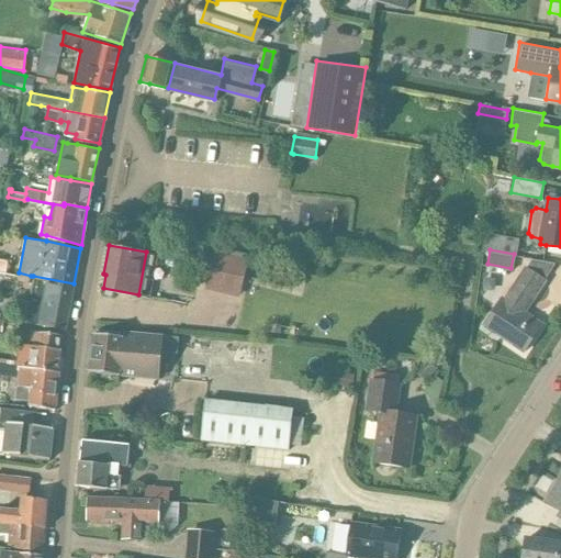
[(248,263),(213,253),(204,288),(239,297),(242,287),(244,279),(248,263)]
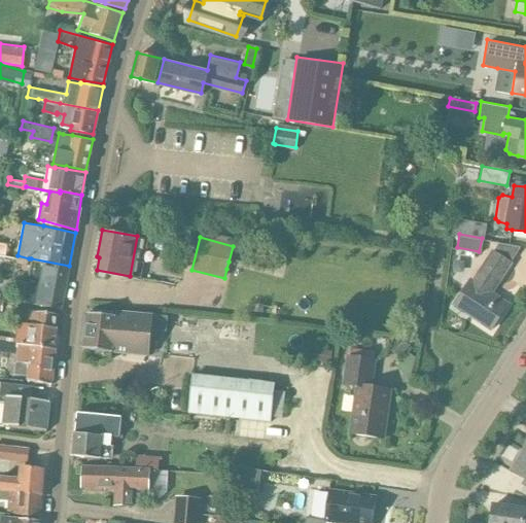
[(465,312),(465,311),(490,327),(507,302),(490,291),(510,262),(492,249),(472,279),(470,278),(456,299),(467,306),(464,311),(465,312)]
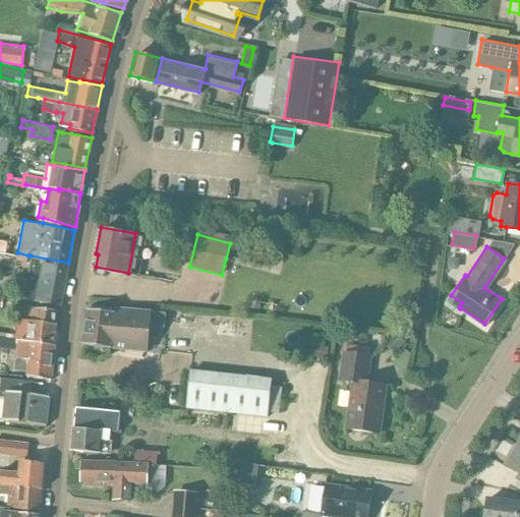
[(22,297),(29,298),(27,299),(60,304),(68,263),(31,255),(25,278),(22,297)]
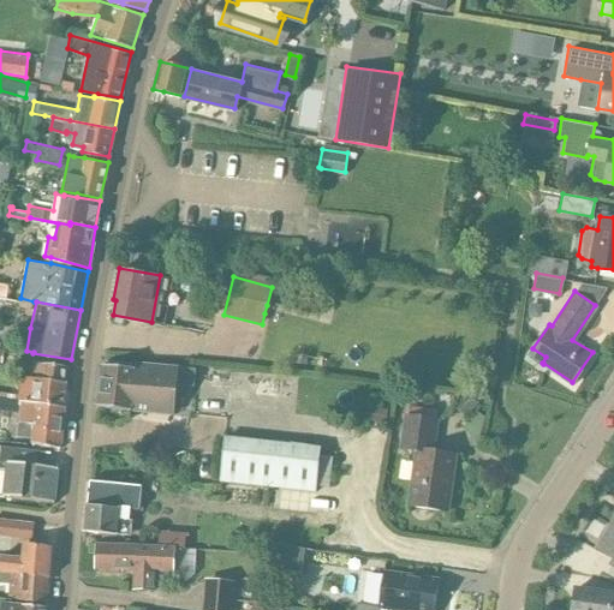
[(0,394),(65,405),(70,364),(29,359),(27,376),(22,375),(21,392),(0,389),(0,394)]
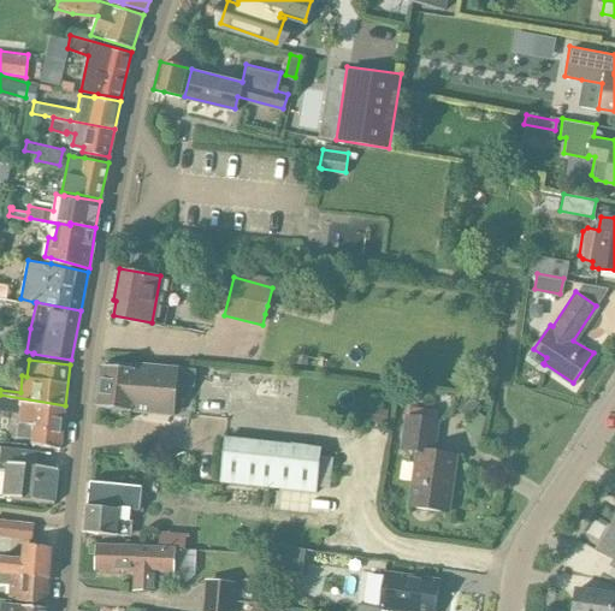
[(132,367),(126,409),(130,409),(130,408),(171,413),(177,367),(134,362),(134,367),(132,367)]
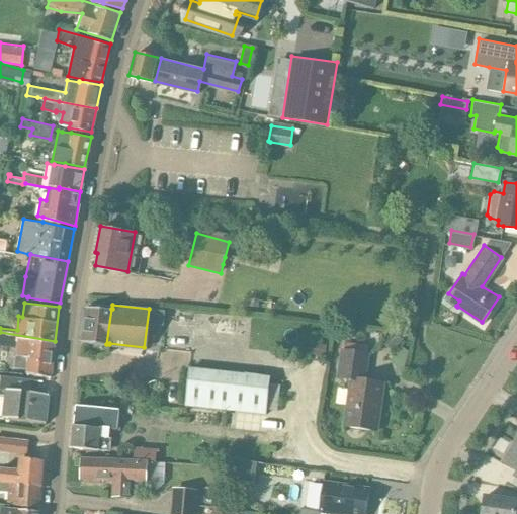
[(80,340),(82,341),(106,344),(111,309),(85,306),(80,340)]
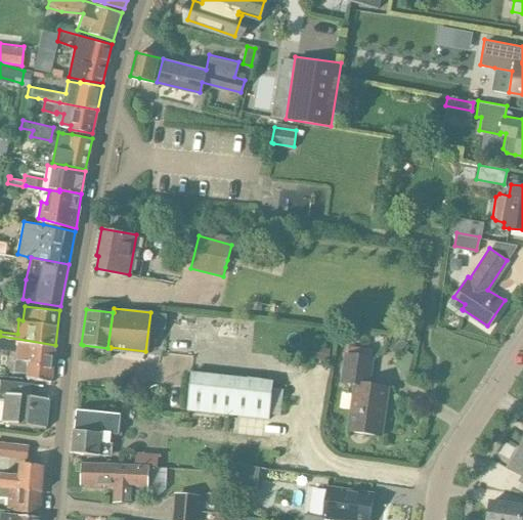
[(337,327),(336,339),(352,341),(353,329),(337,327)]
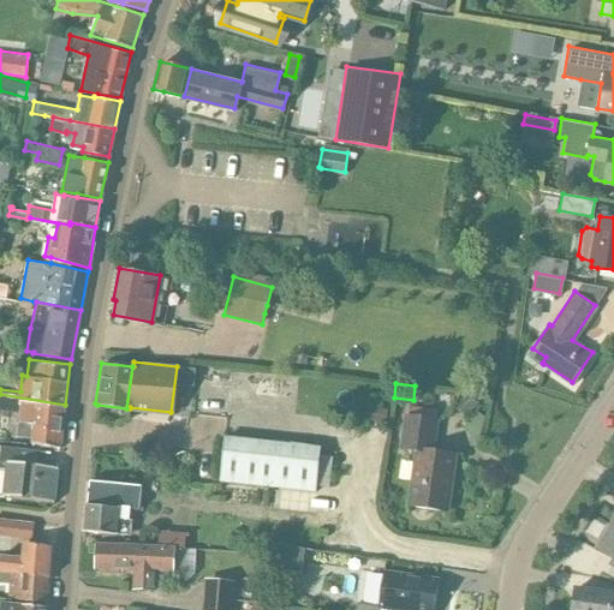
[(465,390),(453,405),(465,414),(477,401),(465,390)]
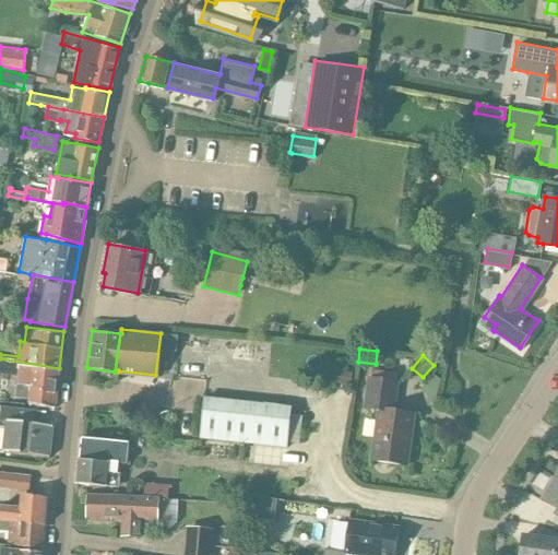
[(59,368),(0,358),(0,370),(20,374),(19,384),(31,385),(28,403),(55,405),(59,368)]
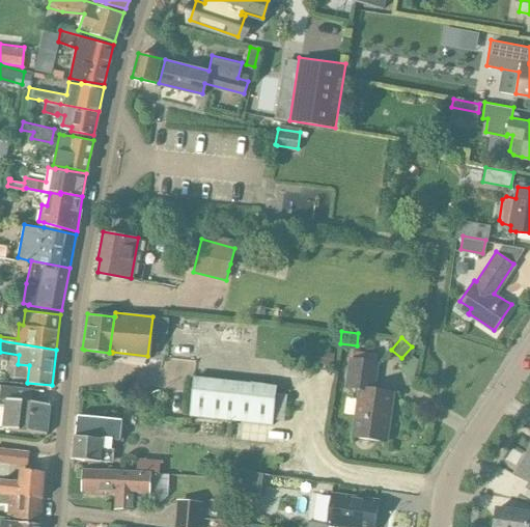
[(318,350),(317,361),(332,363),(333,352),(318,350)]
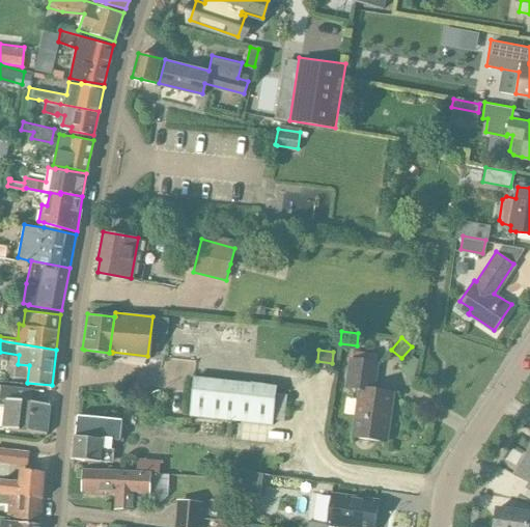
[(386,440),(393,391),(373,388),(377,361),(350,357),(345,386),(359,387),(353,435),(386,440)]
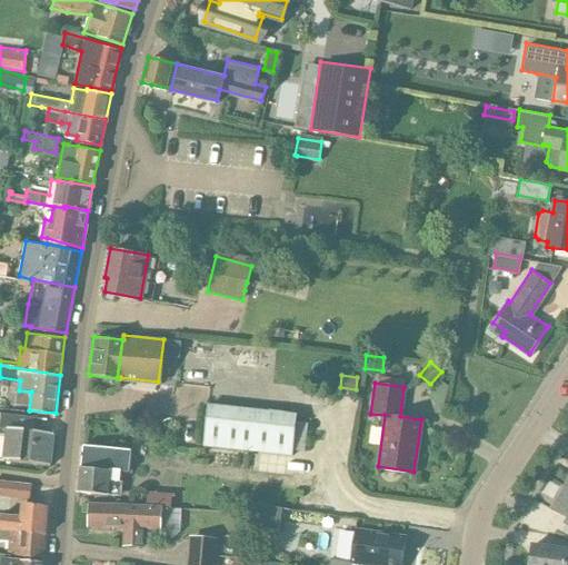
[(202,443),(291,453),(296,413),(207,403),(202,443)]
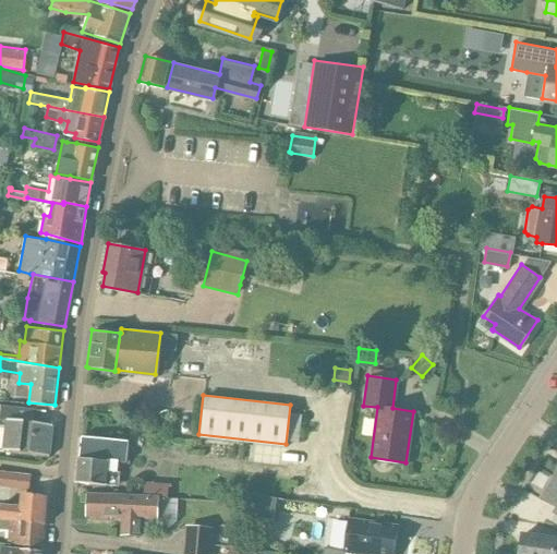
[(3,449),(49,455),(52,423),(28,420),(29,407),(0,404),(0,424),(7,425),(3,449)]
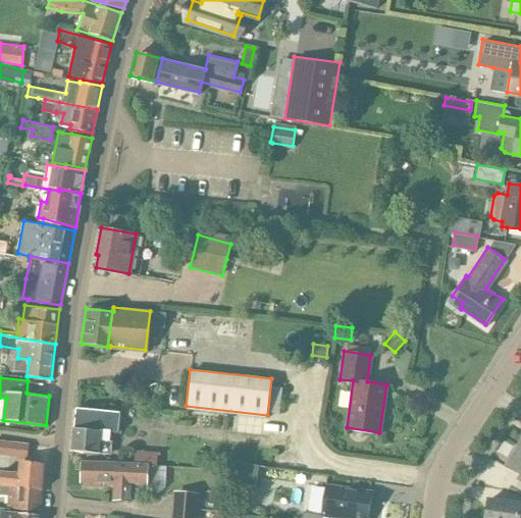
[(118,411),(77,407),(75,407),(71,449),(110,453),(111,441),(109,439),(109,431),(116,431),(118,411)]
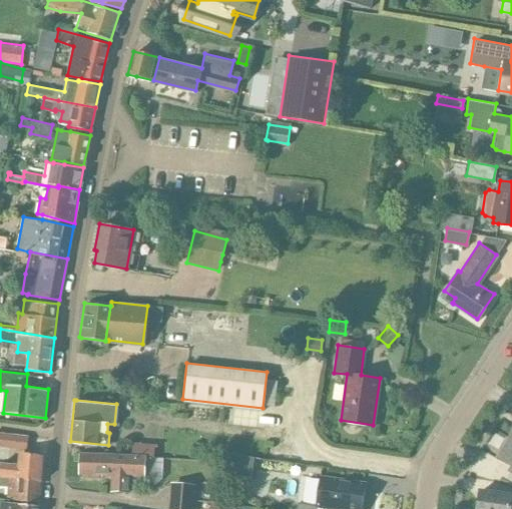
[(230,409),(229,419),(253,421),(254,412),(230,409)]
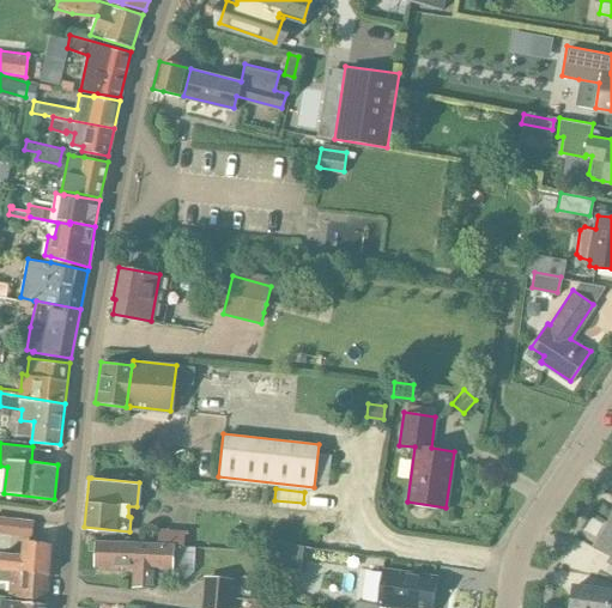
[(32,520),(0,515),(0,532),(30,536),(32,520)]
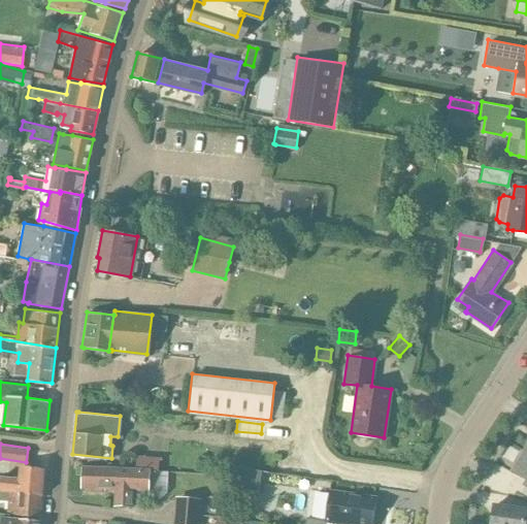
[(524,484),(526,485),(526,450),(525,449),(513,471),(526,479),(524,484)]
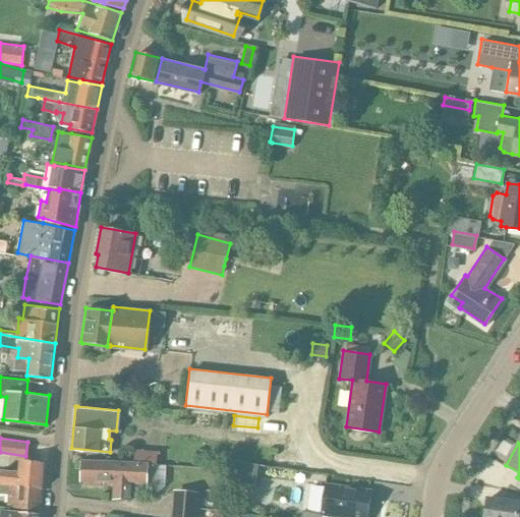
[(134,461),(157,462),(157,450),(134,449),(134,461)]
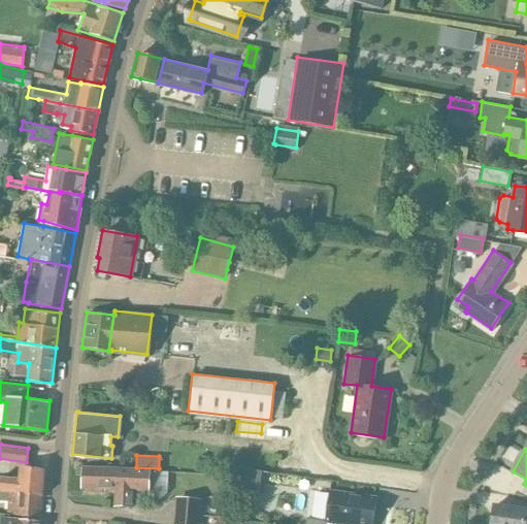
[(0,489),(42,494),(44,468),(20,465),(19,479),(0,476),(0,489)]
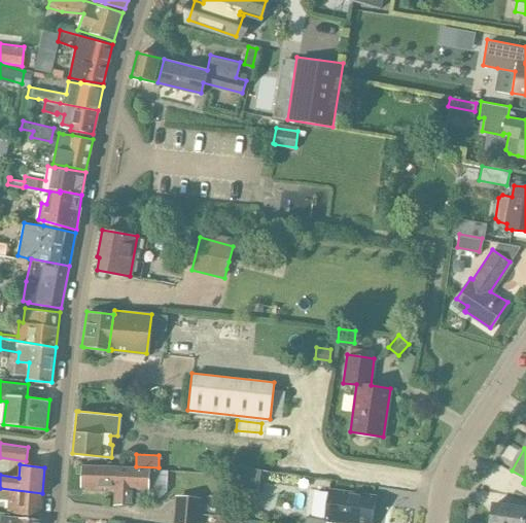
[(136,466),(82,464),(81,485),(113,486),(112,506),(132,507),(133,487),(161,488),(162,468),(159,468),(159,467),(136,466)]
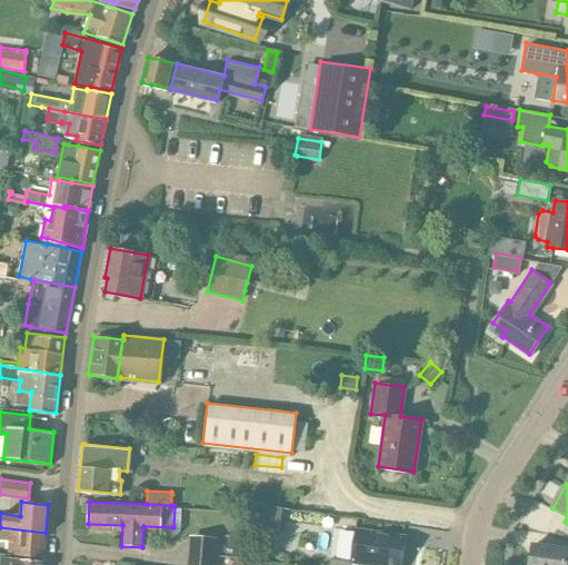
[(261,505),(259,524),(279,527),(281,508),(261,505)]
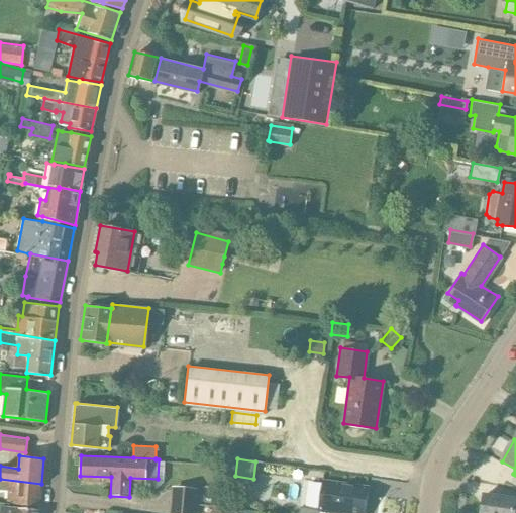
[(41,484),(0,479),(0,489),(7,490),(6,503),(39,506),(41,484)]
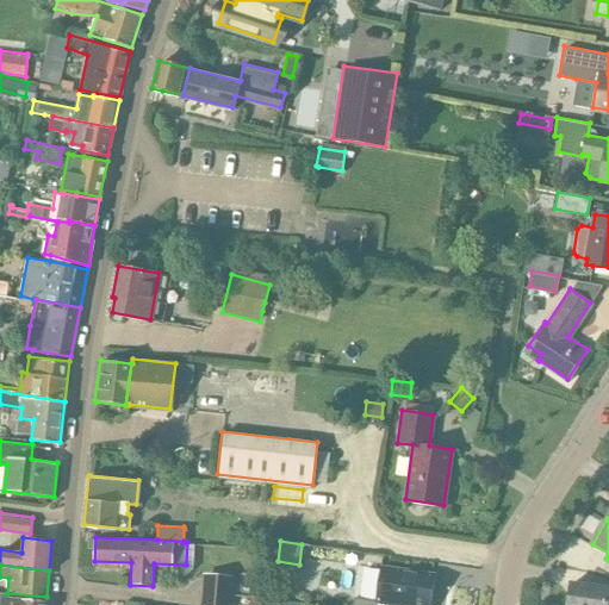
[(352,604),(395,604),(396,603),(412,604),(429,604),(434,573),(380,566),(376,598),(353,596),(352,604)]
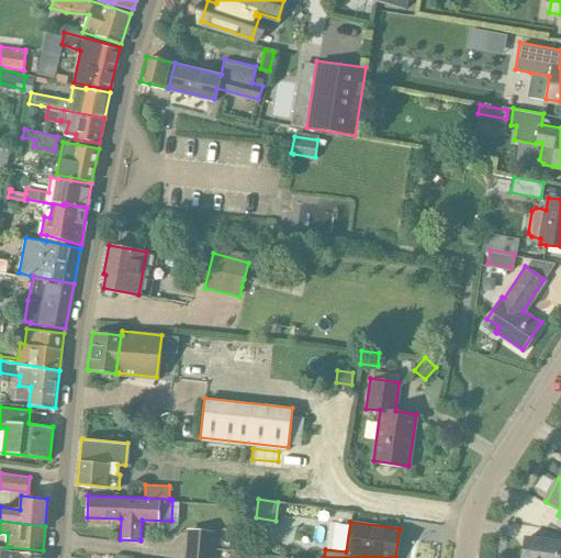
[(191,529),(189,557),(190,557),(211,557),(214,532),(191,529)]
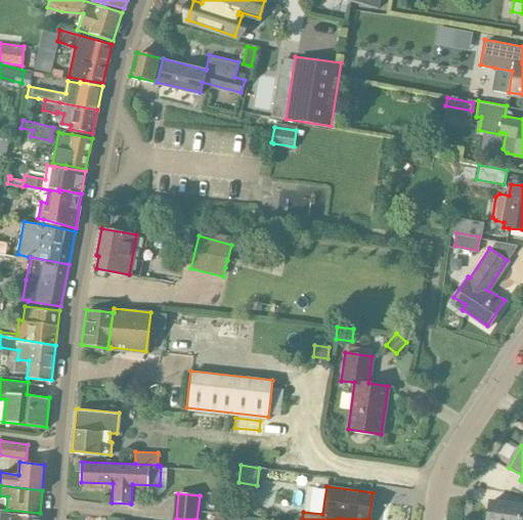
[(521,504),(510,503),(489,500),(486,519),(520,519),(522,513),(522,502),(521,504)]
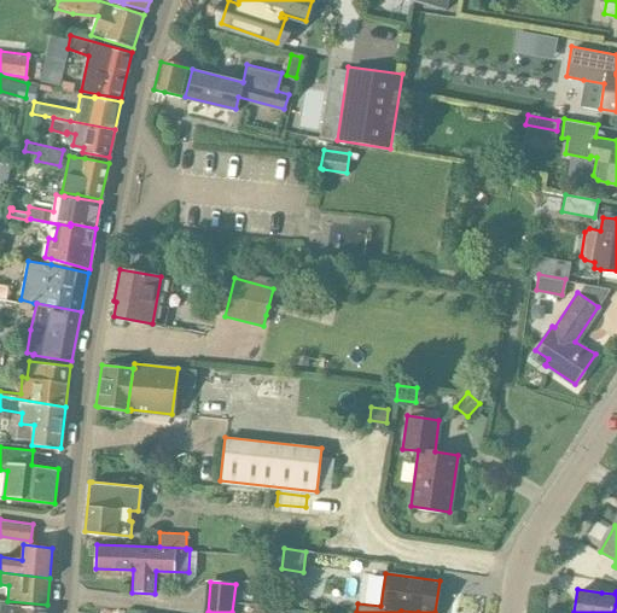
[(0,612),(48,612),(50,608),(24,605),(0,602),(0,612)]
